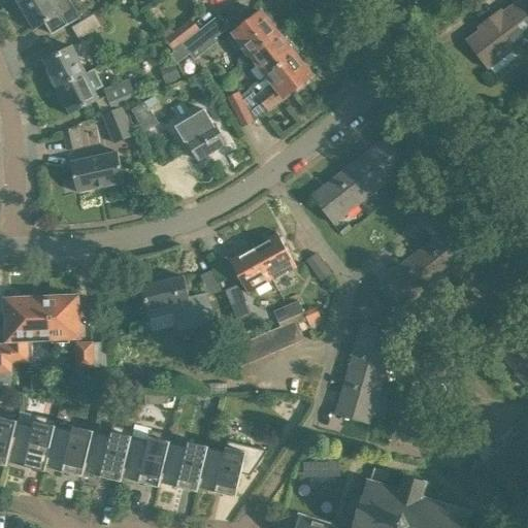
[(54,0),(27,0),(20,5),(35,30),(46,24),(53,34),(79,18),(69,0),(58,6),(54,0)]
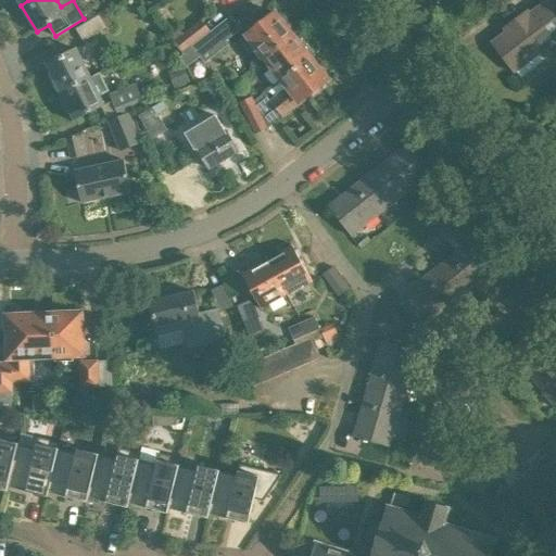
[(555,0),(539,0),(543,5),(523,20),(521,16),(505,28),(508,32),(493,43),(515,72),(555,39),(555,0)]
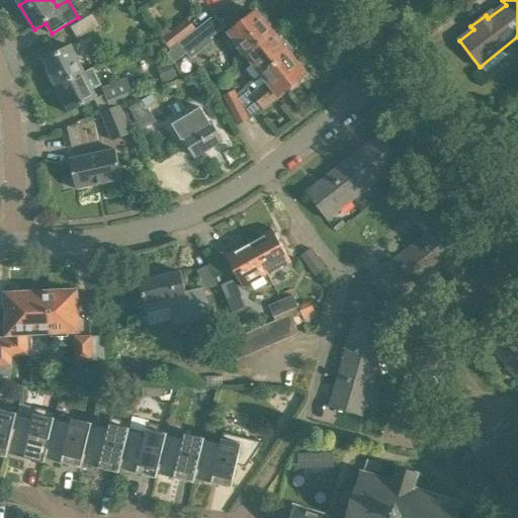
[(240,46),(246,54),(273,32),(257,12),(255,13),(252,12),(249,15),(249,18),(224,37),(234,51),(240,46)]
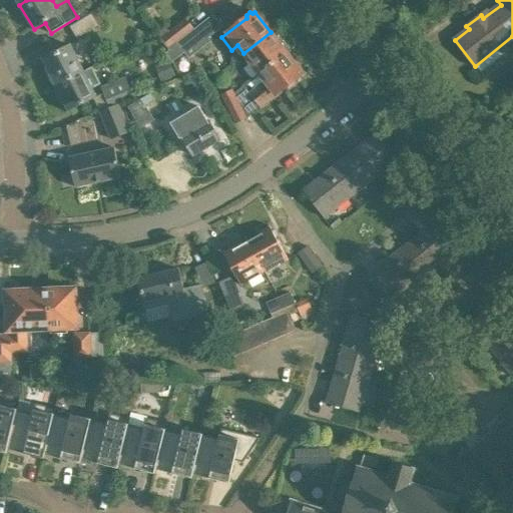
[(70,27),(77,39),(98,26),(92,15),(70,27)]
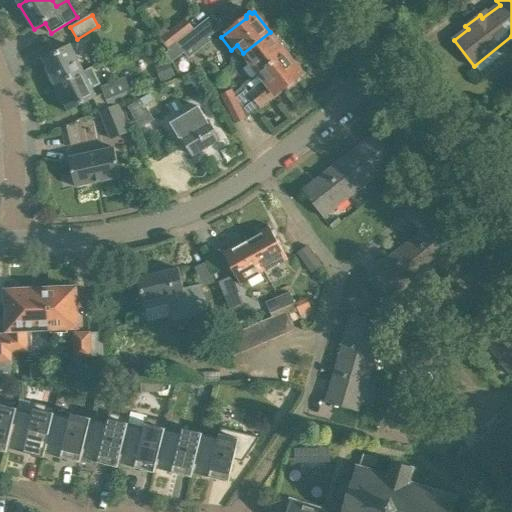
[(169,49),(177,43),(176,42),(193,29),(186,19),(169,32),(166,27),(157,34),(169,49)]
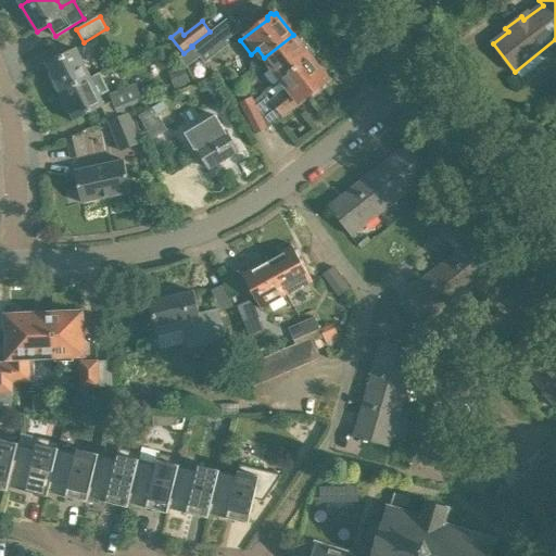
[(191,46),(192,47),(200,57),(205,63),(228,46),(215,28),(211,32),(210,32),(191,46)]
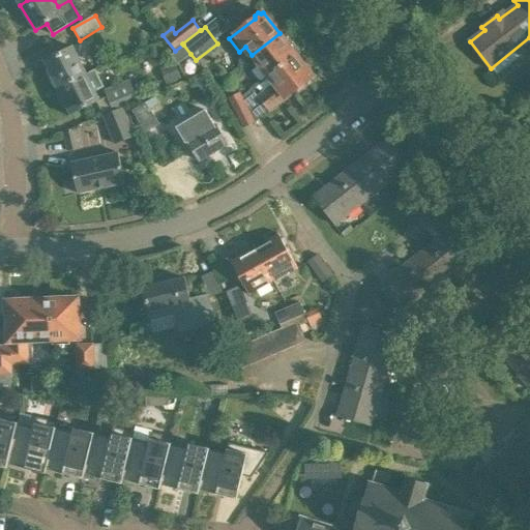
[(252,55),(268,77),(296,55),(299,53),(289,39),(286,41),(280,33),(252,55)]
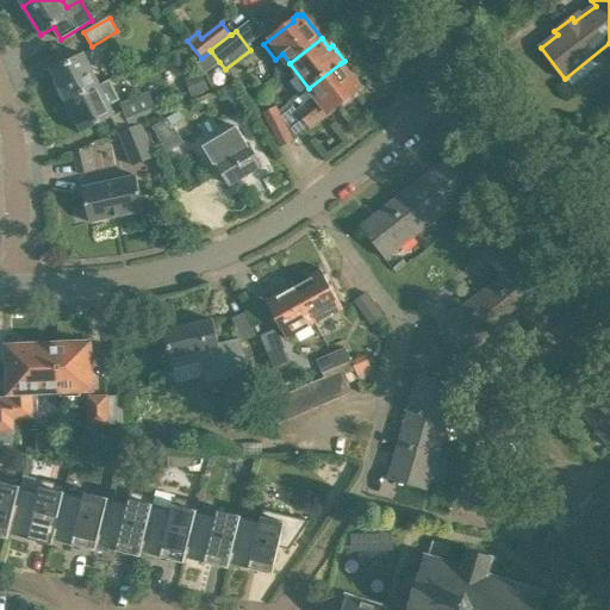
[(219,62),(211,51),(201,58),(197,62),(205,73),(219,62)]
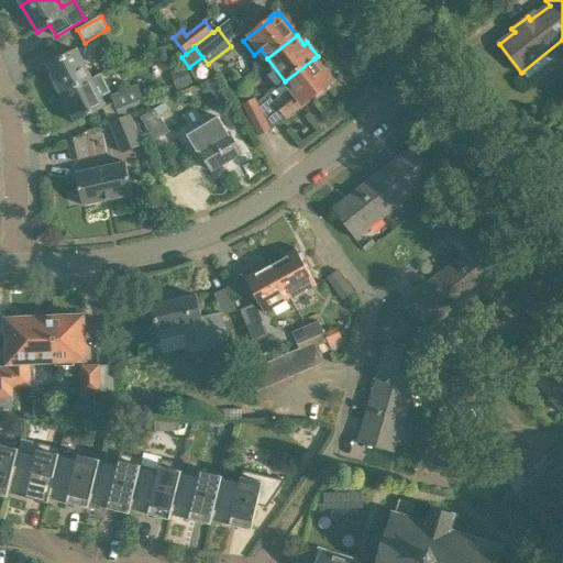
[(47,66),(61,94),(92,78),(78,51),(47,66)]
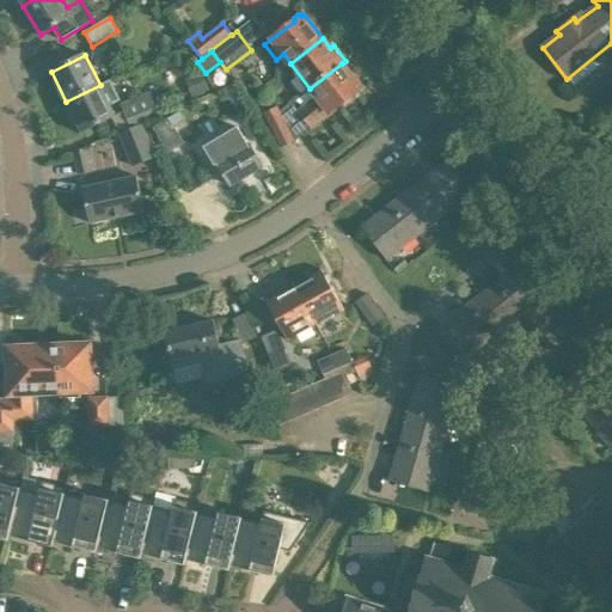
[(281,117),(269,124),(281,148),(294,141),(344,103),(346,105),(356,98),(354,95),(362,89),(342,63),(310,89),(318,98),(299,112),(292,103),(280,112),(281,117)]
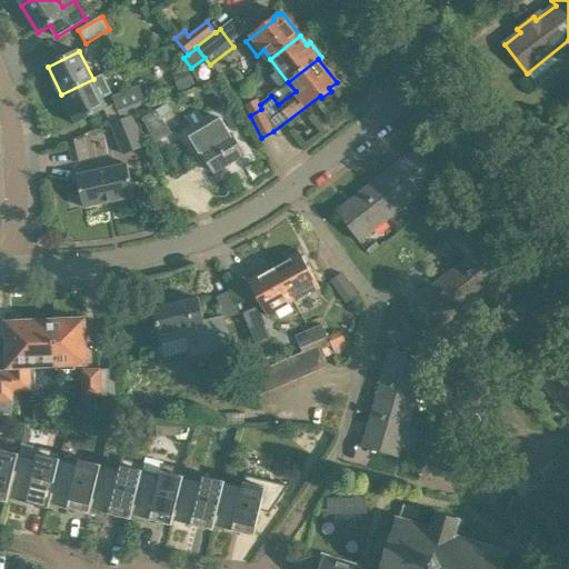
[(193,87),(187,69),(173,73),(180,91),(193,87)]
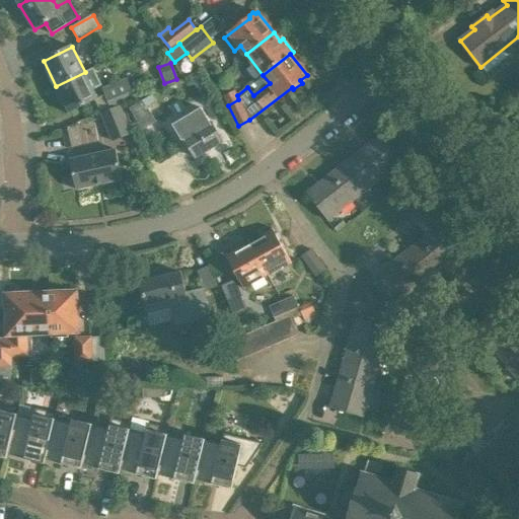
[(97,98),(94,90),(102,86),(93,68),(85,72),(56,86),(69,113),(95,99),(97,98)]
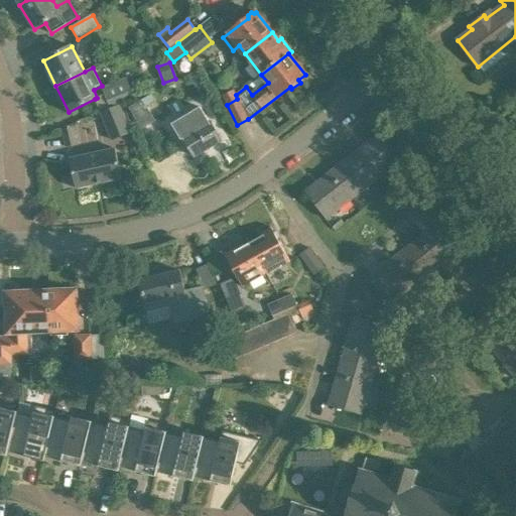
[(198,72),(188,77),(200,96),(209,91),(198,72)]
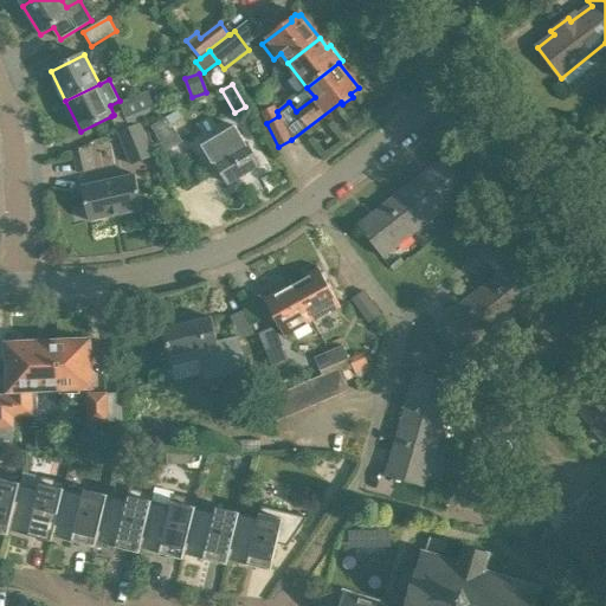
[(152,100),(124,110),(130,126),(158,115),(155,109),(159,107),(156,100),(153,102),(152,100)]
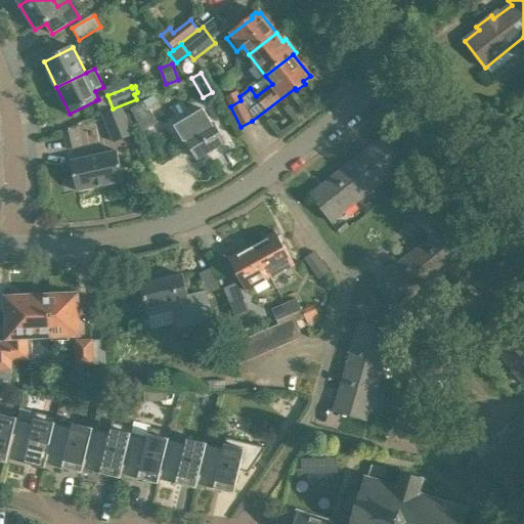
[(226,97),(230,106),(241,100),(239,96),(237,91),(226,97)]
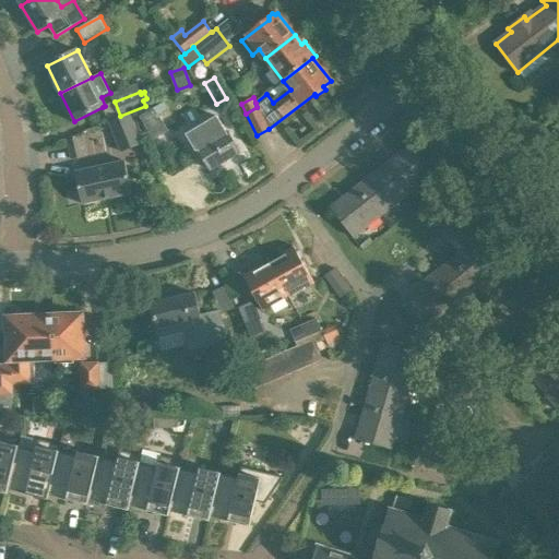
[(140,117),(153,139),(168,130),(155,108),(140,117)]
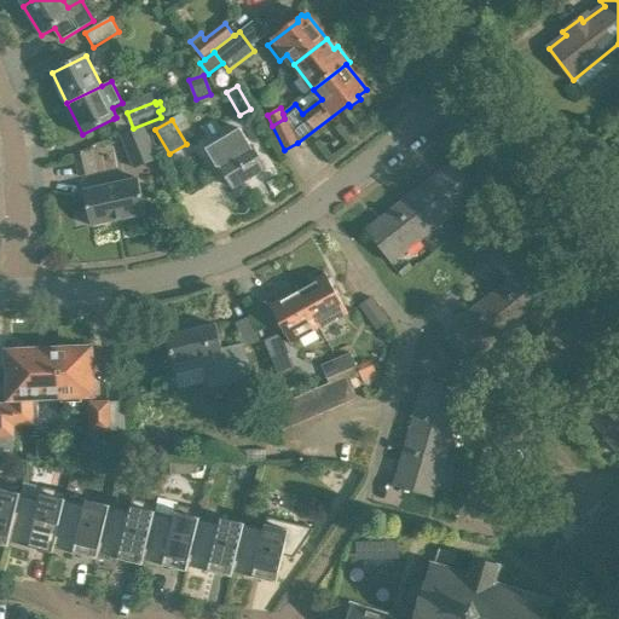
[(144,127),(120,136),(127,155),(151,146),(144,127)]
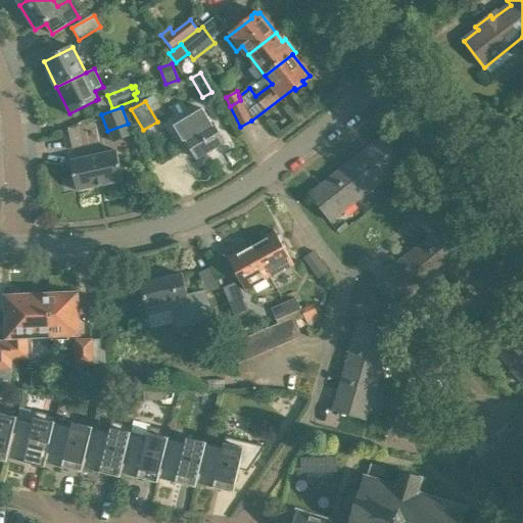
[(186,139),(197,159),(225,143),(206,112),(180,129),(186,139)]
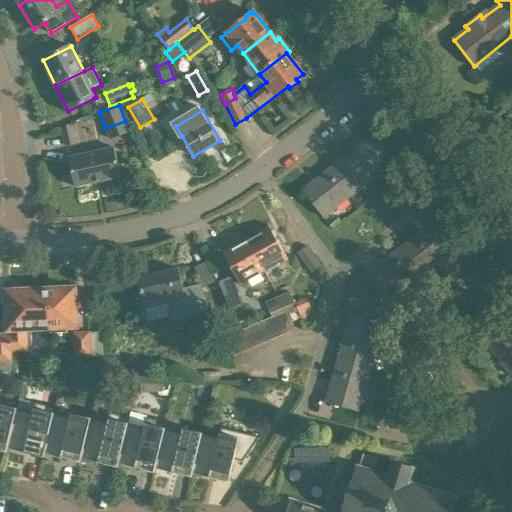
[(73,130),(63,132),(66,146),(76,144),(73,130)]
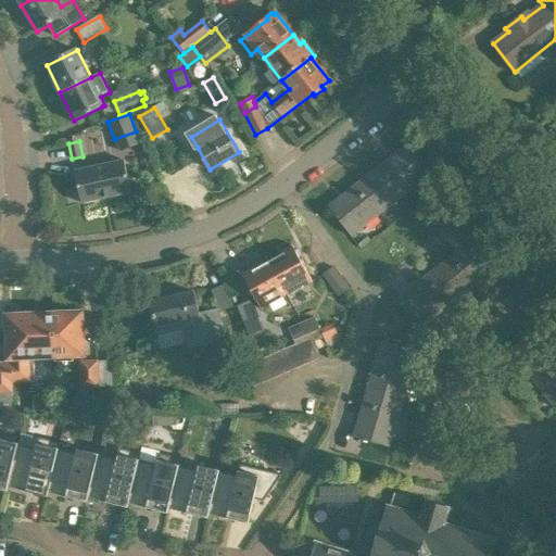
[(407,144),(381,165),(404,194),(430,174),(407,144)]
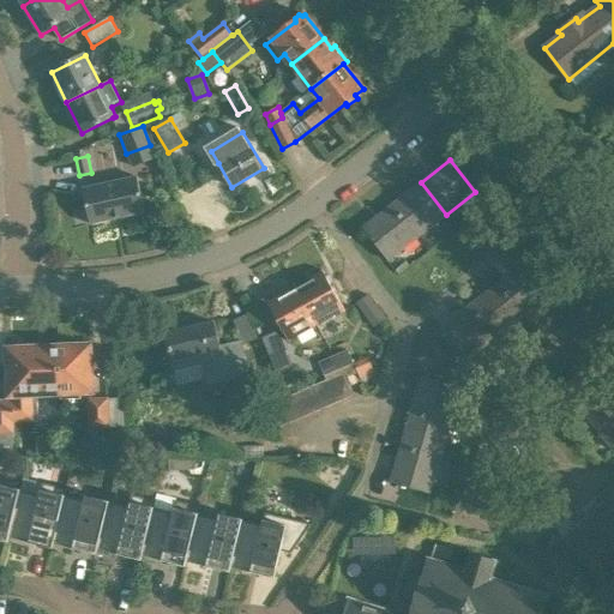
[(168,185),(163,170),(158,173),(163,186),(168,185)]
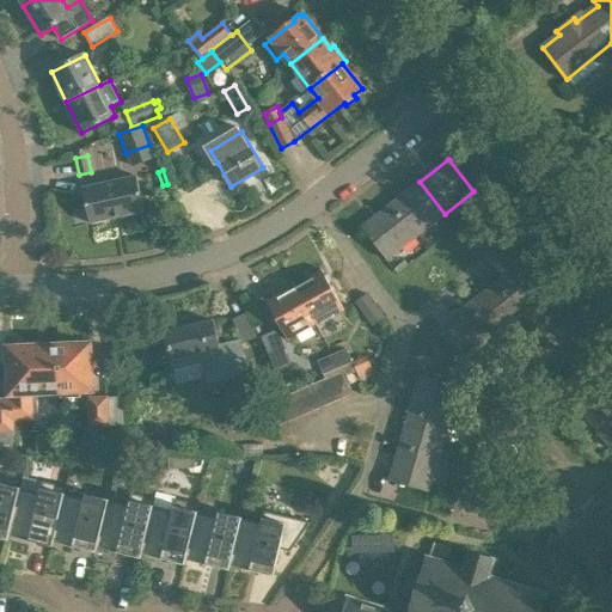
[(81,188),(90,224),(145,212),(136,176),(81,188)]
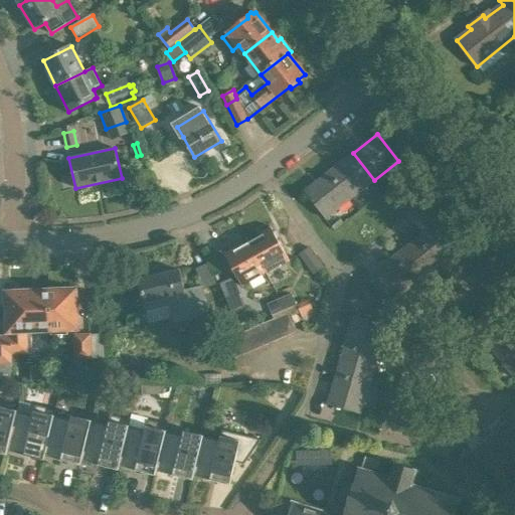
[(353,153),(328,172),(350,199),(374,180),(353,153)]
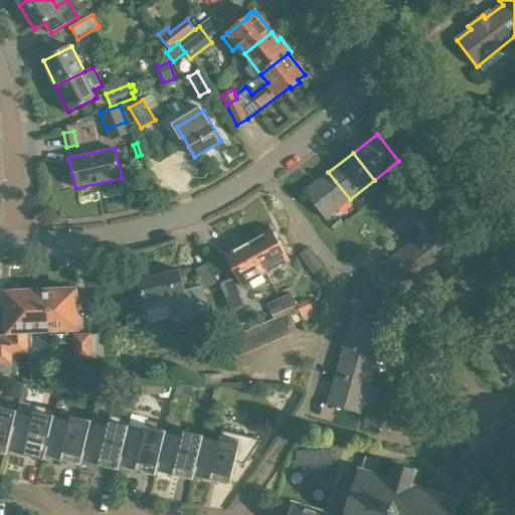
[(350,199),(328,172),(304,191),(326,218),(350,199)]
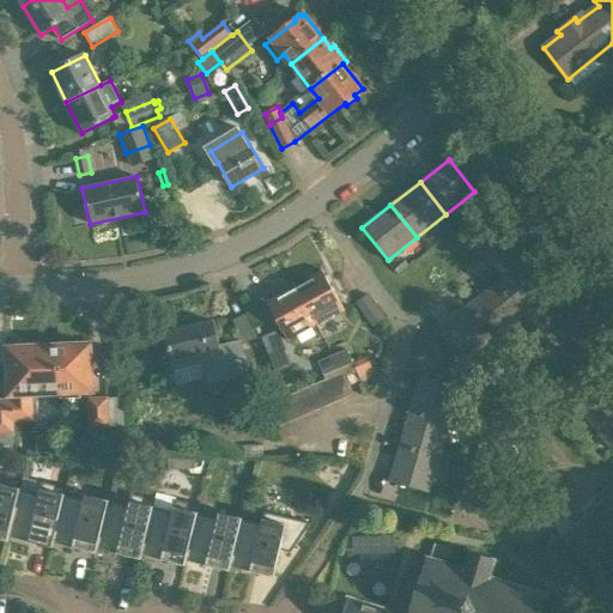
[(432,242),(426,234),(419,238),(425,247),(432,242)]
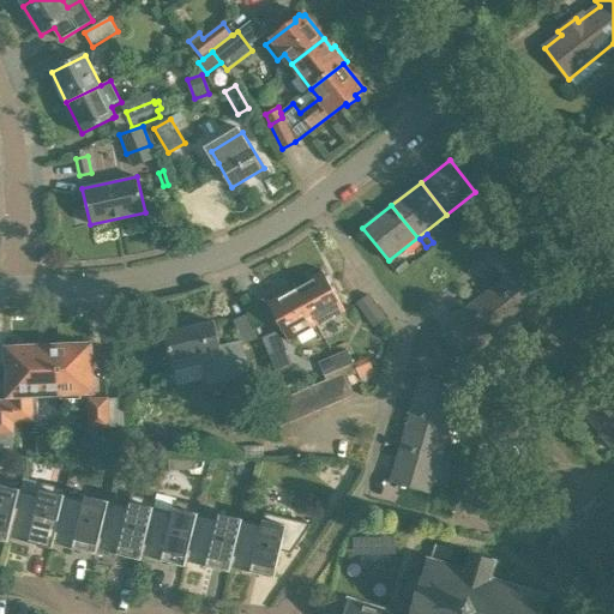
[(528,259),(499,282),(524,315),(554,293),(528,259)]
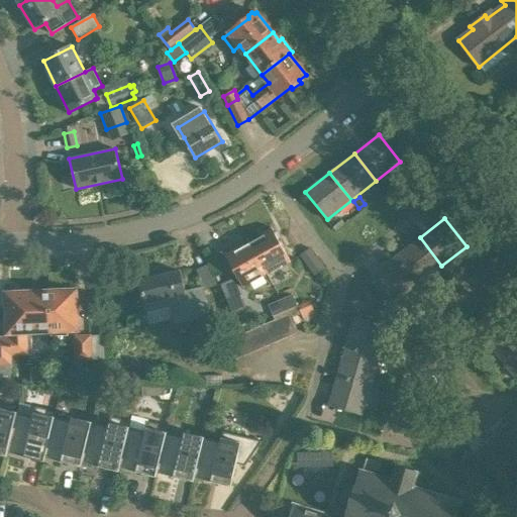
[(264,237),(250,244),(267,274),(269,273),(273,274),(282,268),(282,266),(289,262),(290,263),(291,262),(283,247),(284,246),(281,241),(280,242),(272,227),(271,228),(272,229),(262,235),(264,237)]
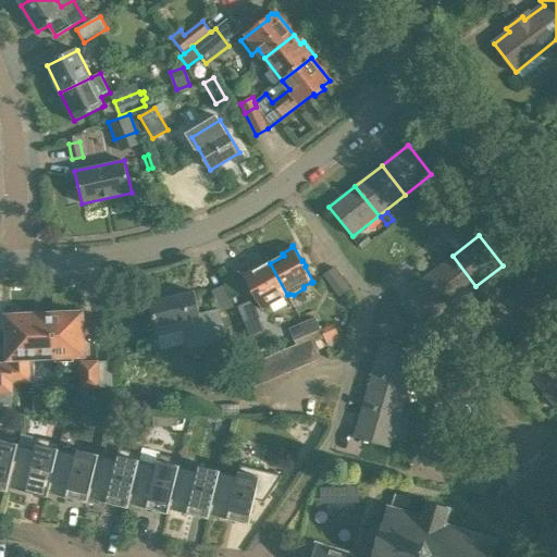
[(453,256),(426,276),(449,307),(475,286),(453,256)]
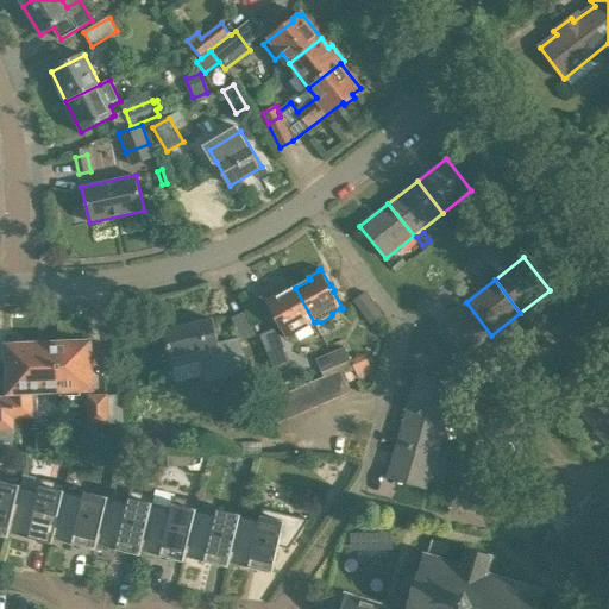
[(314,322),(295,288),(280,296),(278,293),(267,299),(265,297),(264,299),(274,315),(272,316),(276,322),(277,322),(287,339),(288,338),(288,337),(295,333),(299,334),(309,327),(311,324),(314,322)]
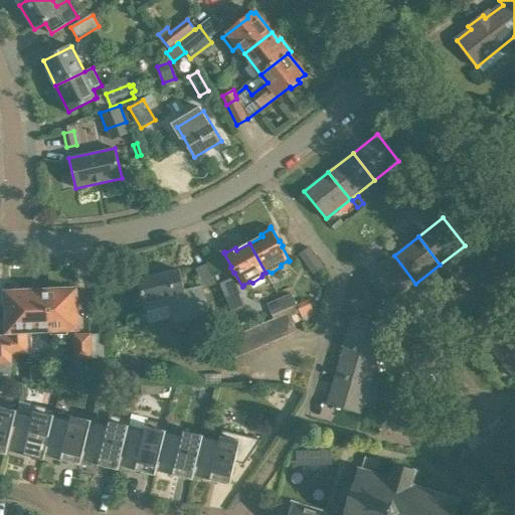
[(310,247),(299,254),(313,274),(323,266),(310,247)]
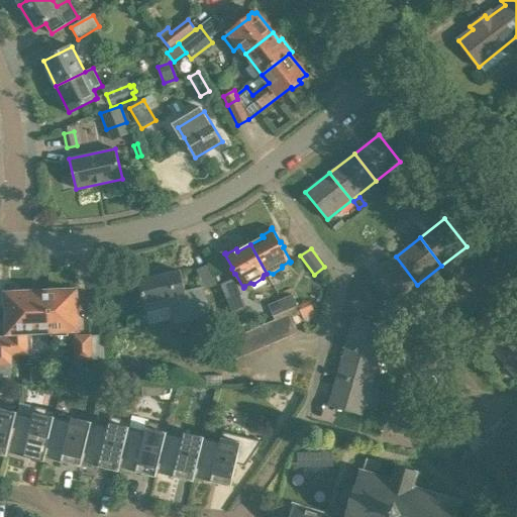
[(417,285),(396,256),(371,276),(393,304),(417,285)]
